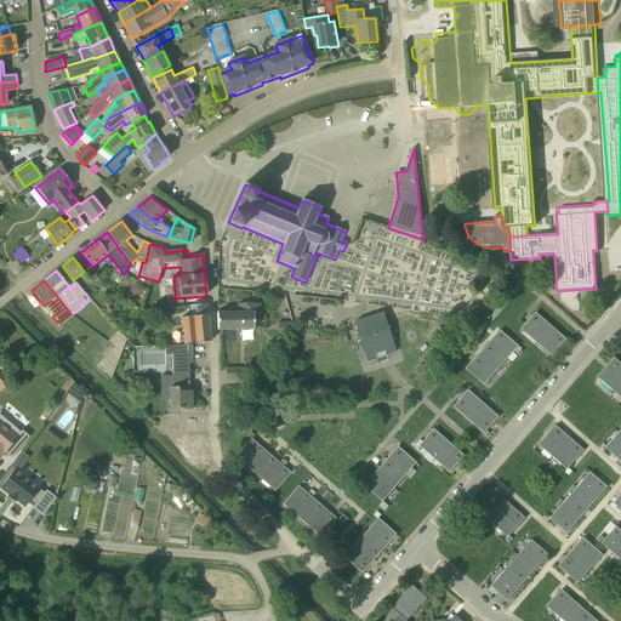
[(130,292),(140,298),(144,290),(136,284),(130,292)]
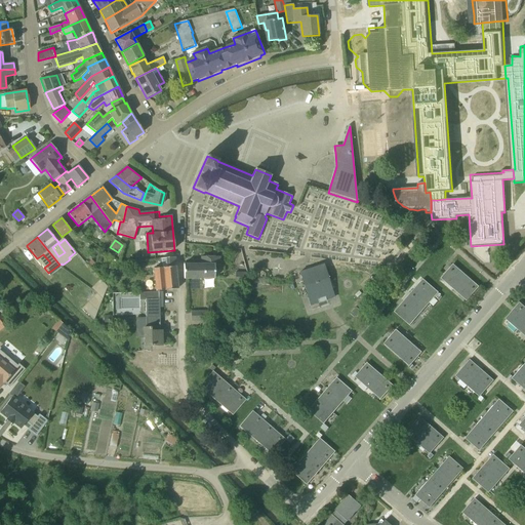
[(184,279),(186,279),(214,279),(214,266),(220,266),(220,256),(201,256),(201,264),(184,264),(184,279)]
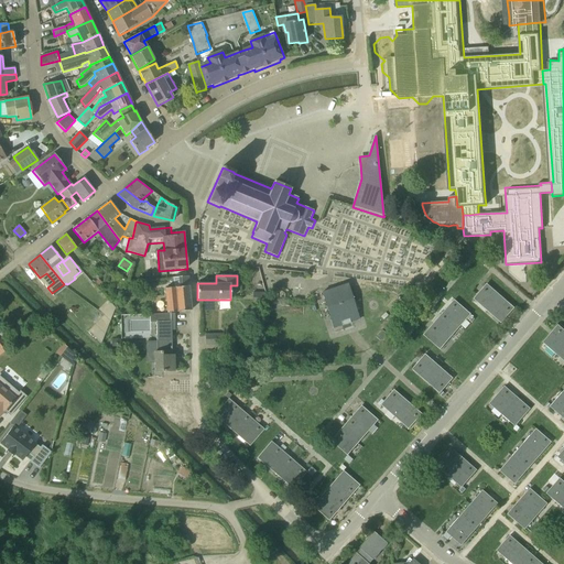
[(191,311),(187,277),(173,278),(174,288),(165,289),(167,313),(191,311)]
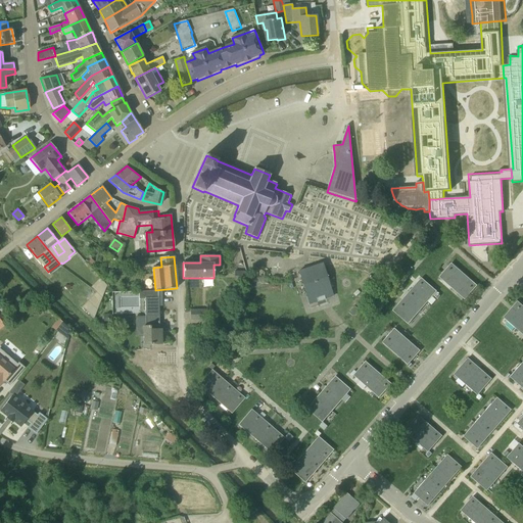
[(333,296),(323,267),(322,264),(297,272),(308,304),(333,296)]
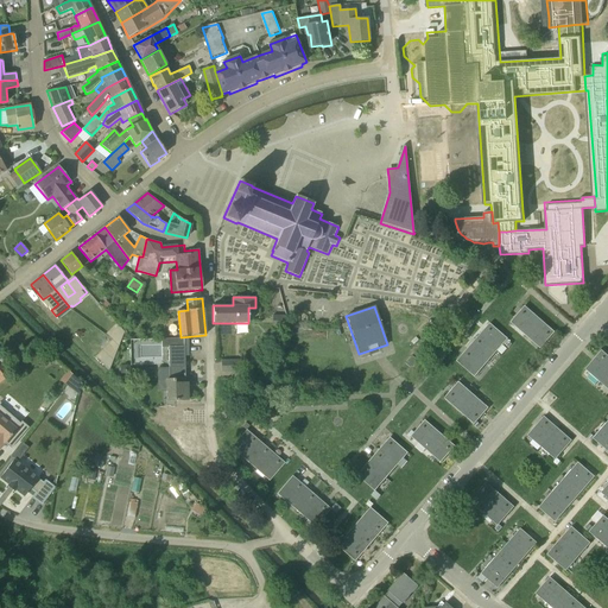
[(525,306),(511,322),(525,335),(539,320),(525,306)]
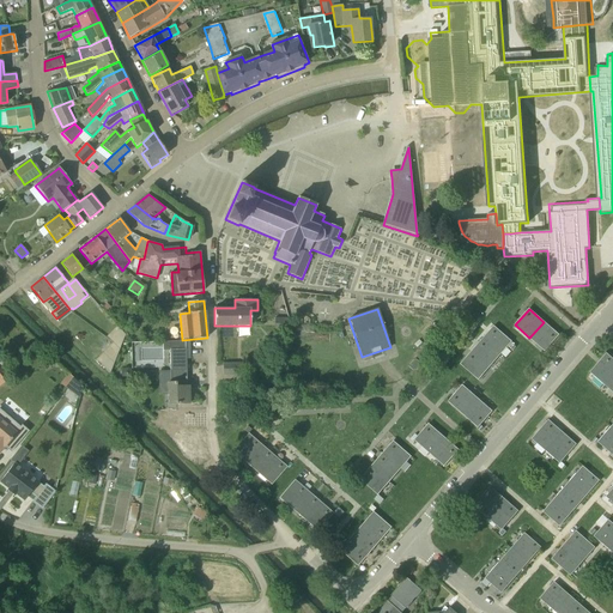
[(289,328),(289,327),(289,319),(274,317),(274,328),(289,328)]
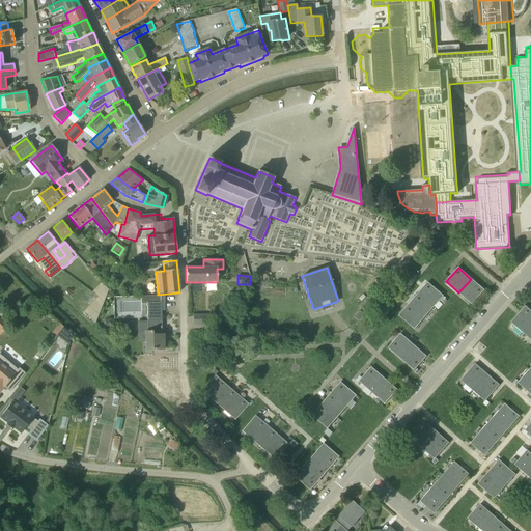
[(458,292),(472,304),(484,290),(471,279),(458,292)]
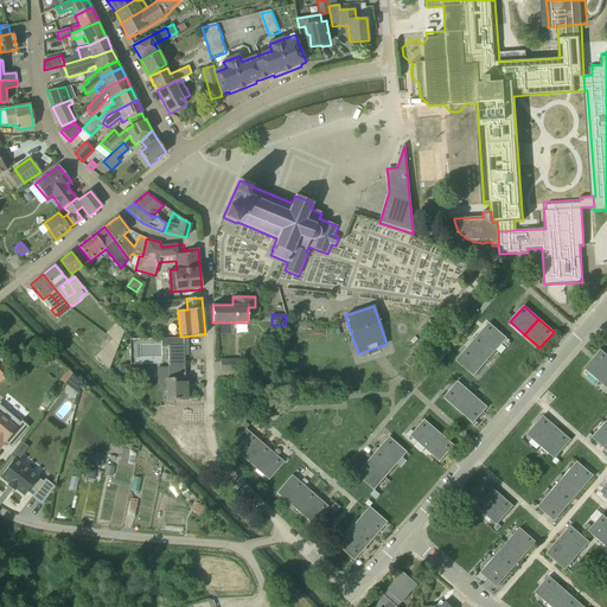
[(506,338),(490,323),(478,336),(496,351),(506,338)]
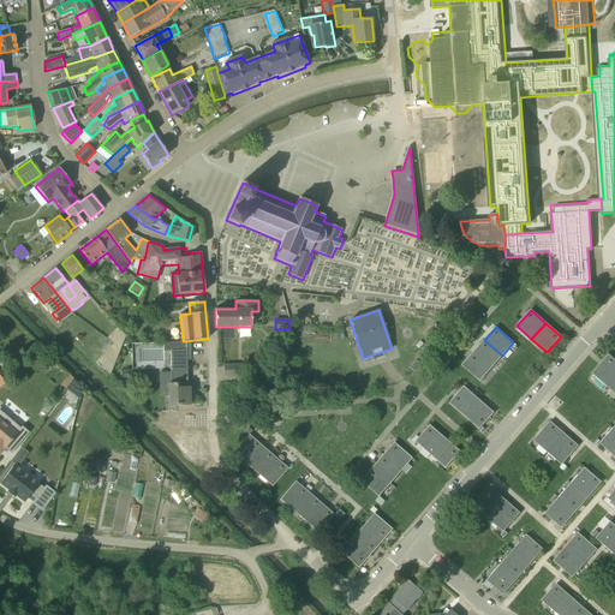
[(106,344),(119,348),(124,334),(112,329),(106,344)]
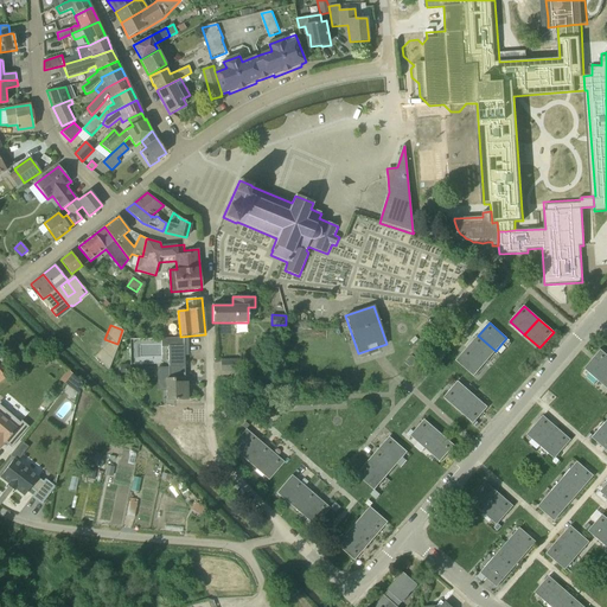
[(478,336),(467,347),(485,363),(496,351),(478,336)]
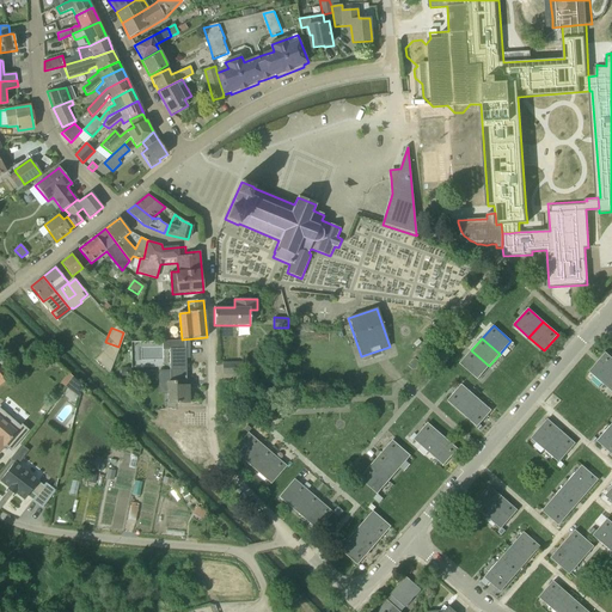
[(163,341),(163,348),(163,350),(170,349),(170,381),(167,381),(167,403),(189,403),(189,385),(187,385),(187,359),(191,359),(190,341),(163,341)]
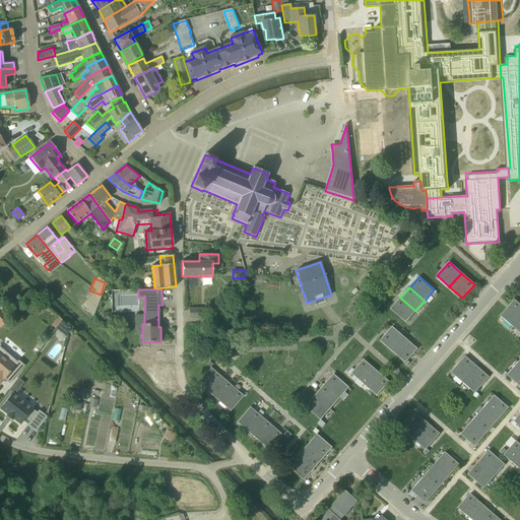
[(400,298),(390,309),(405,322),(415,311),(400,298)]
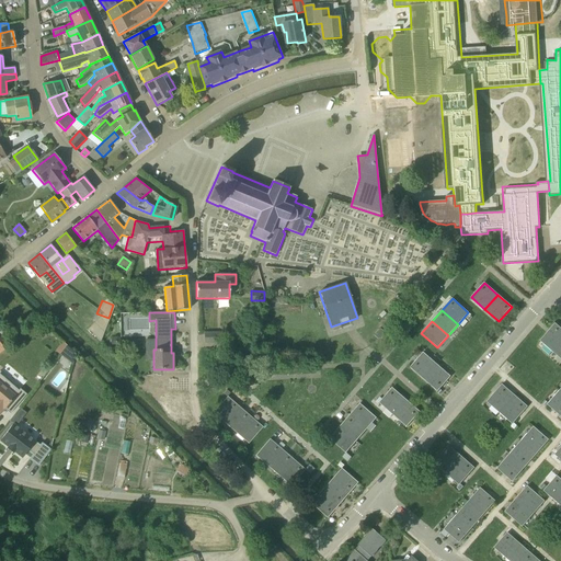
[(94,323),(88,330),(101,342),(104,333),(94,323)]
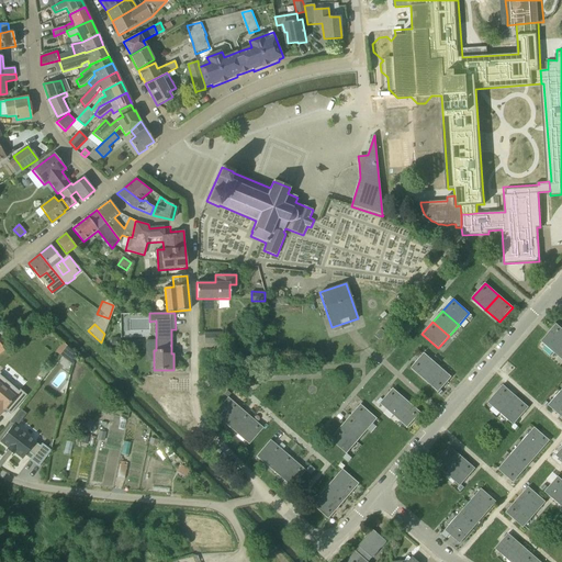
[(561,343),(561,328),(557,324),(541,341),(554,352),(561,343)]
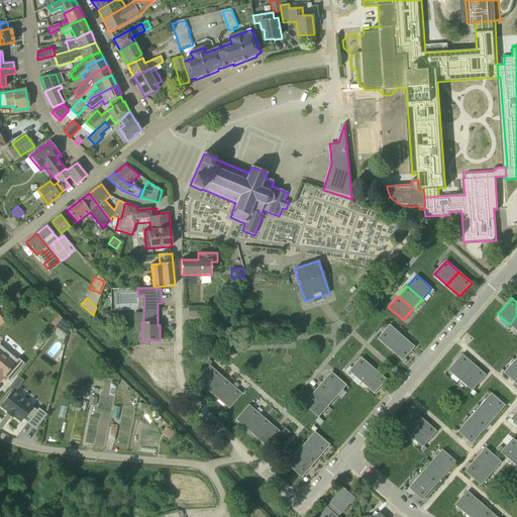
[(0,325),(10,317),(8,315),(6,317),(1,310),(0,310),(0,305),(1,305),(0,303),(0,325)]
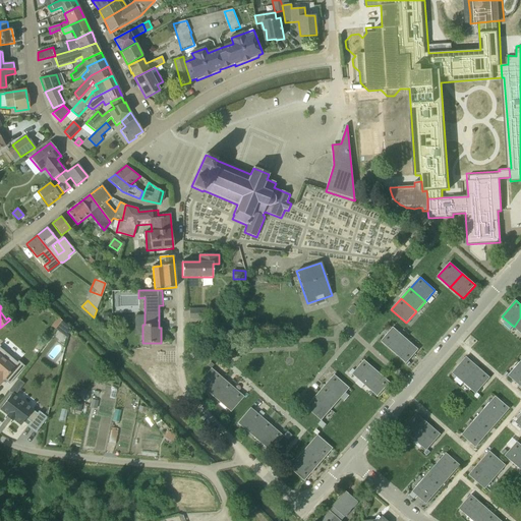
[(353,305),(347,312),(350,315),(356,308),(353,305)]
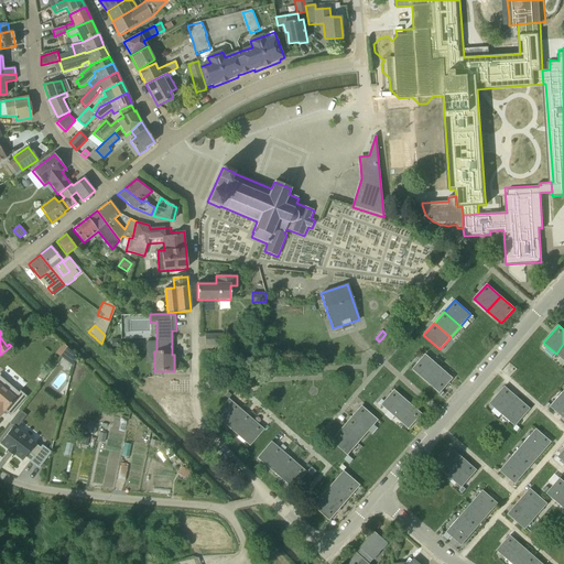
[(111,345),(111,346),(111,347),(112,347),(112,348),(114,348),(115,349),(116,349),(117,349),(118,349),(119,349),(119,348),(120,348),(121,347),(121,346),(121,345),(122,344),(121,344),(121,343),(121,342),(120,340),(119,339),(118,339),(117,339),(116,339),(115,339),(114,339),(114,340),(112,340),(112,342),(111,342),(111,343),(111,344),(111,345)]
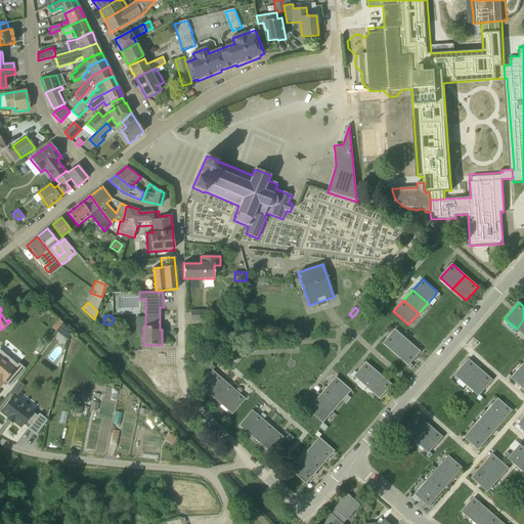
[(52,329),(56,332),(57,330),(62,323),(59,319),(52,329)]
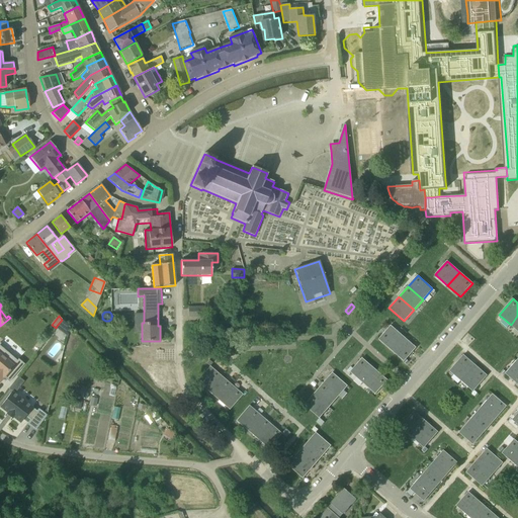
[(62,320),(57,326),(62,330),(68,334),(70,328),(62,320)]
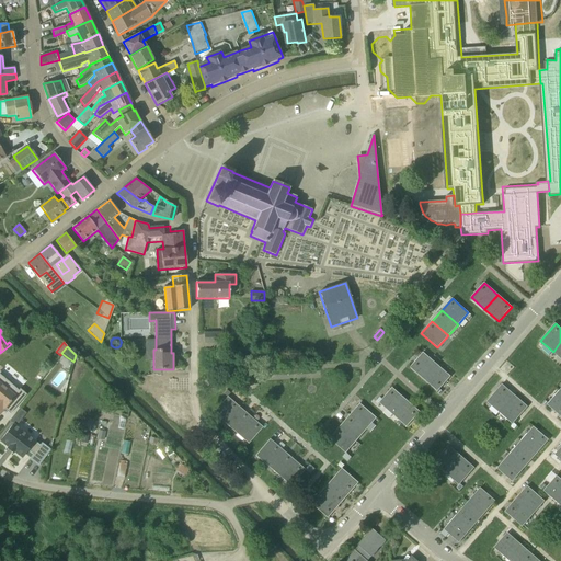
[(437,365),(423,353),(410,367),(424,379),(437,365)]
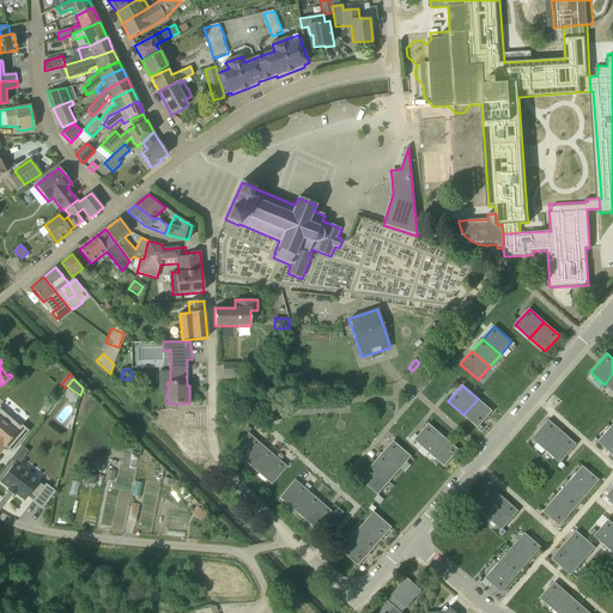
[(463,414),(478,428),(492,412),(478,399),(463,414)]
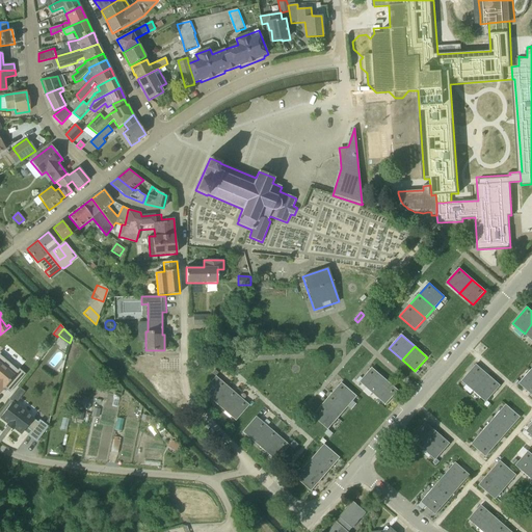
[(0,353),(0,392),(4,388),(9,393),(25,374),(19,369),(19,370),(0,353)]
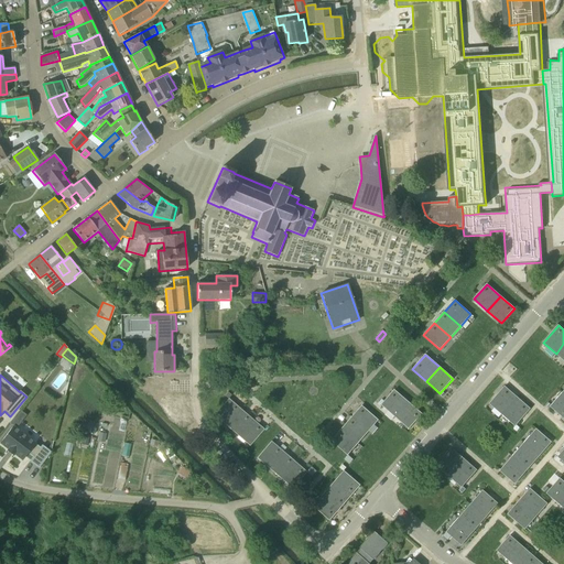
[(489,404),(502,415),(517,398),(505,387),(489,404)]
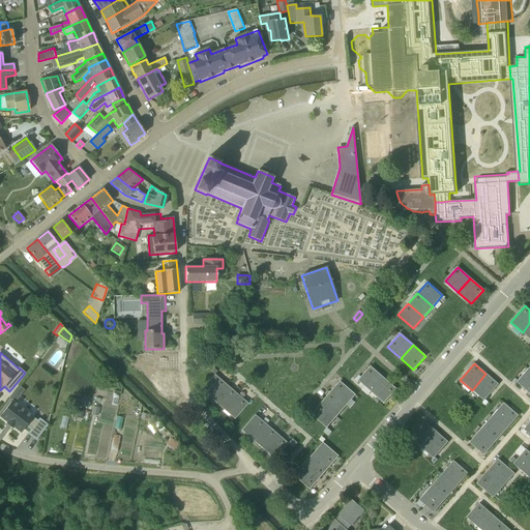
[(371,366),(358,380),(372,391),(383,378),(371,366)]
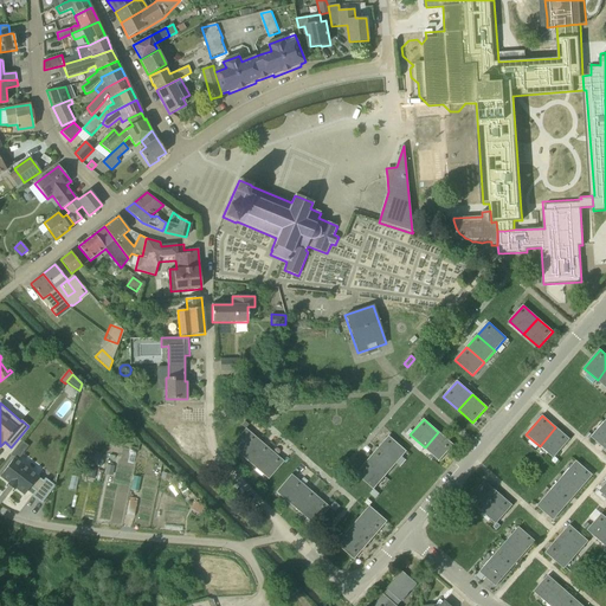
[(605,423),(605,421),(591,437),(605,450),(605,423)]
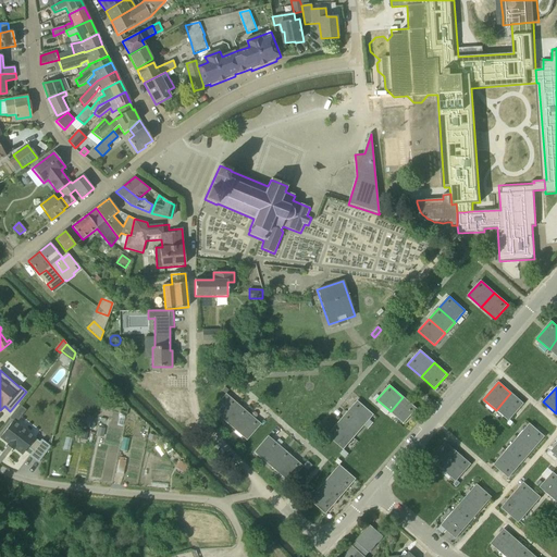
[(509,421),(523,404),(510,393),(496,410),(509,421)]
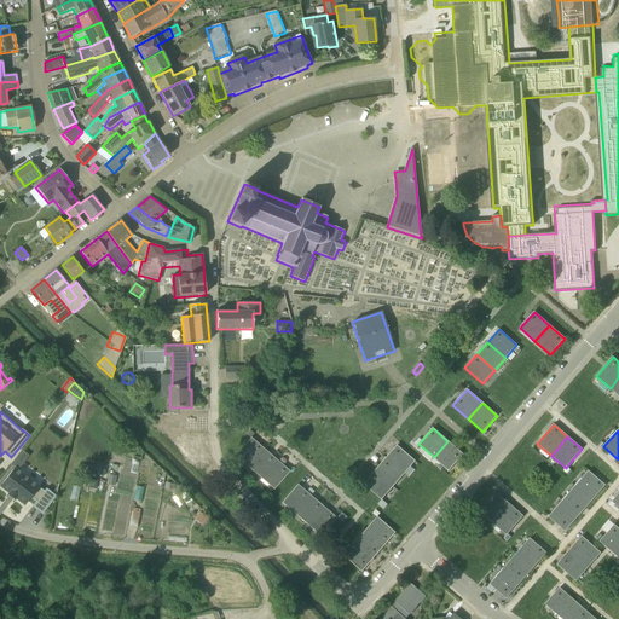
[(250,438),(236,456),(249,467),(264,450),(250,438)]
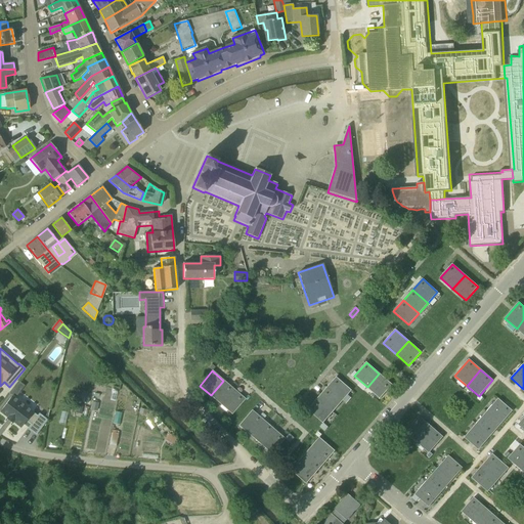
[(367,387),(380,398),(392,385),(379,374),(367,387)]
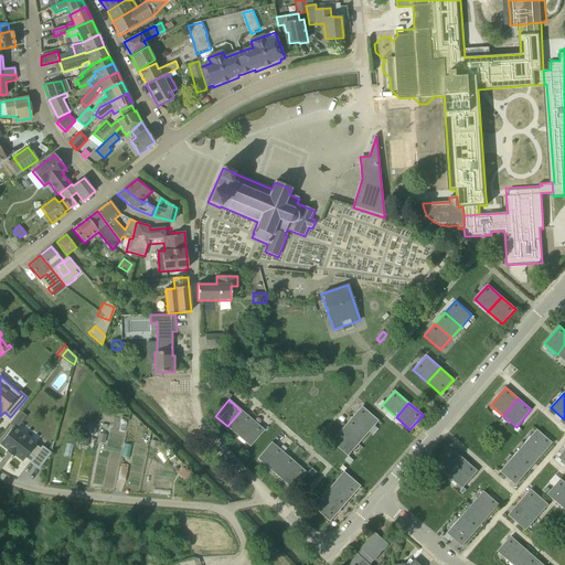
[(369,434),(380,420),(363,407),(352,419),(369,434)]
